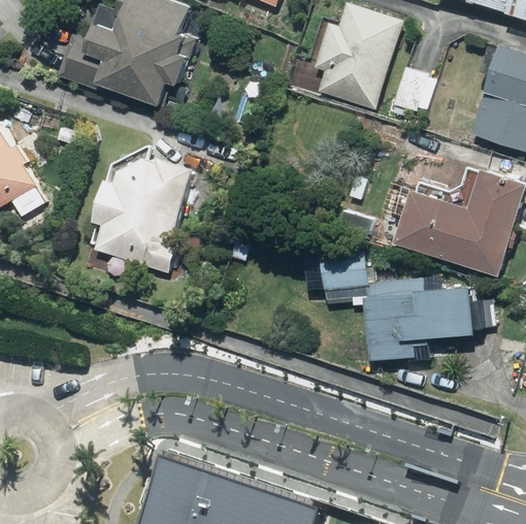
[(109,0),(101,21),(89,15),(85,29),(69,23),(48,75),(79,88),(169,124),(201,42),(184,36),(197,3),(189,0),(109,0)]
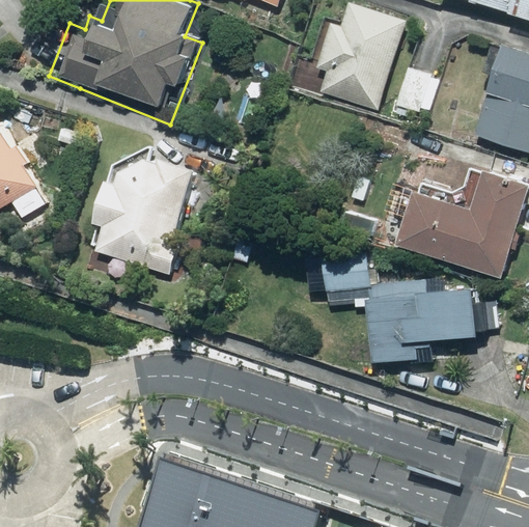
[(222,0),(270,20),(277,0),(222,0)]
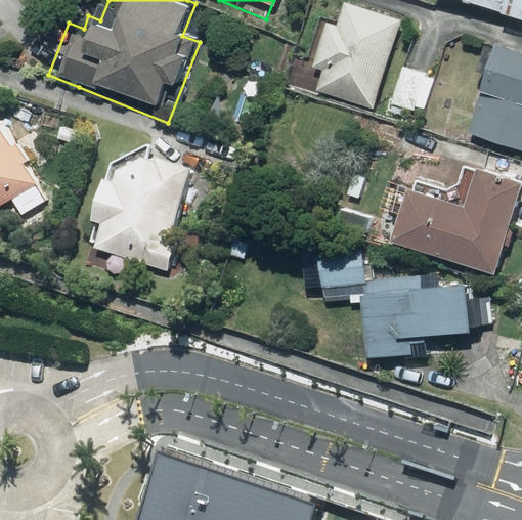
[(331,26),(318,22),(299,85),(373,109),(401,18),(343,0),(340,0),(331,26)]
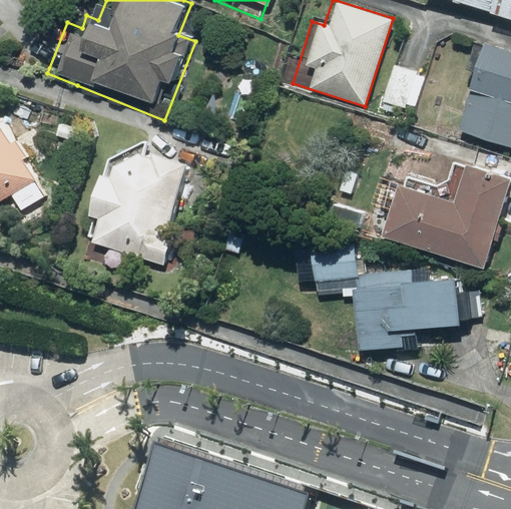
[(432,0),(510,24),(510,0),(432,0)]
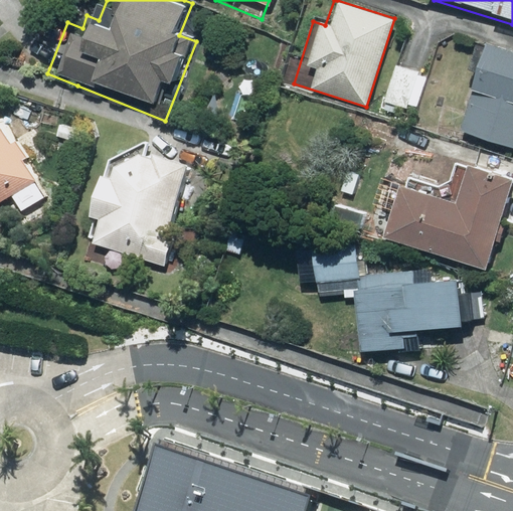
[(512,53),(482,45),(459,132),(512,146),(512,53)]
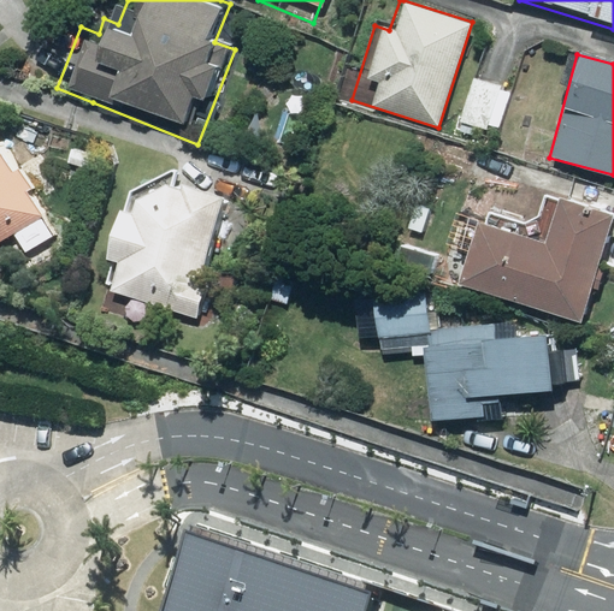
[(33,188),(19,167),(13,171),(0,149),(0,243),(42,217),(27,191),(33,188)]
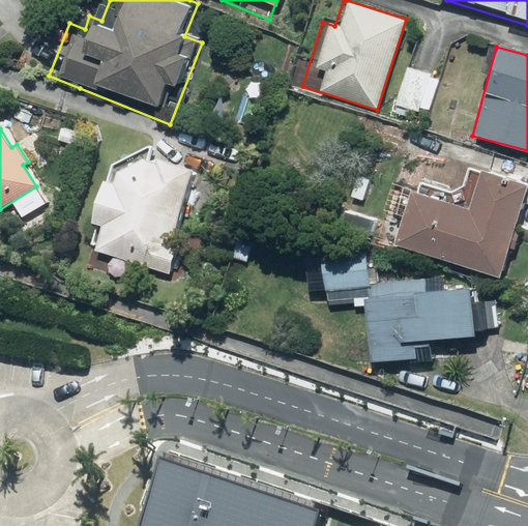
[(125,155),(111,162),(93,227),(101,229),(95,253),(168,271),(194,173),(125,155)]
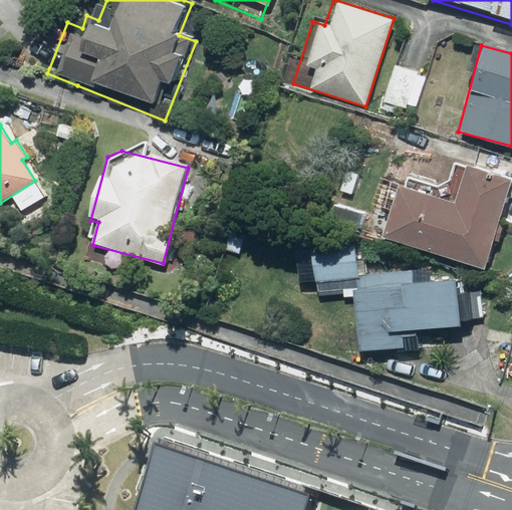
[(450,203),(394,186),(378,237),(483,269),(511,179),(462,163),(450,203)]
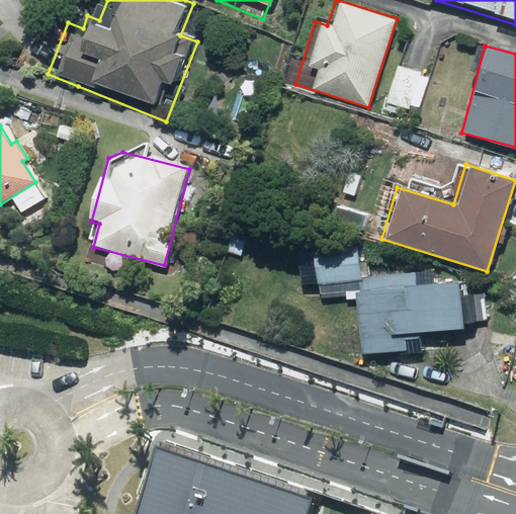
[(356,249),(299,249),(301,280),(357,279),(357,270),(356,249)]
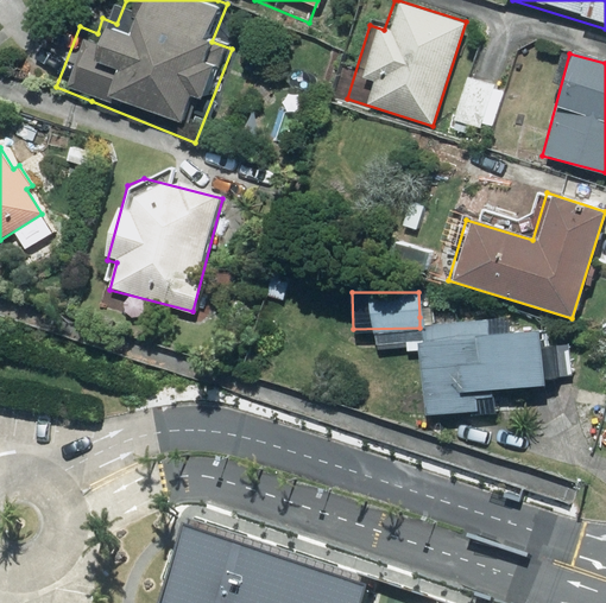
[(420,317),(420,328),(421,410),(493,408),(493,388),(543,387),(543,375),(570,375),(570,342),(538,343),(538,327),(506,327),(506,316),(420,317)]
